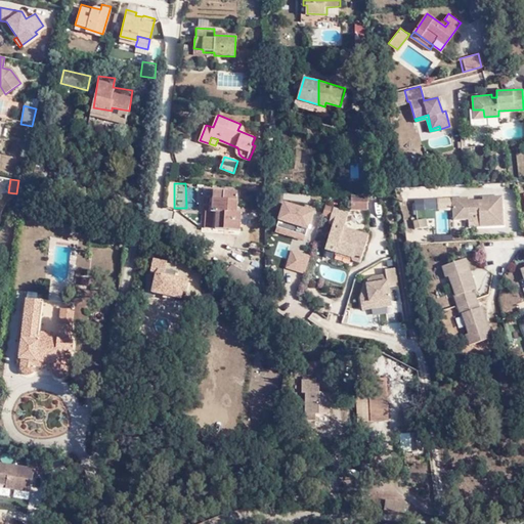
[(368,187),(352,187),(351,201),(368,202),(368,187)]
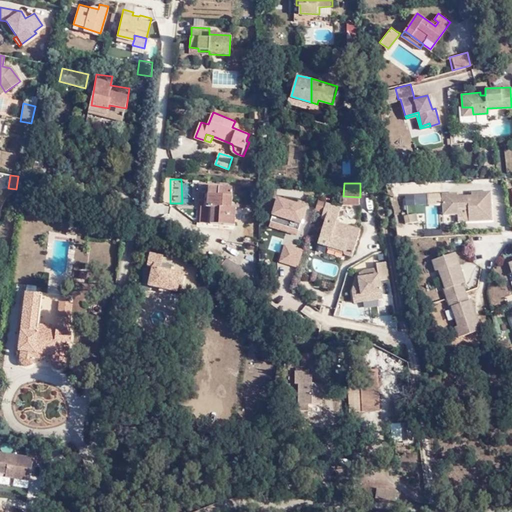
[(230,207),(231,188),(208,186),(207,206),(210,207),(210,223),(233,225),(235,207),(230,207)]
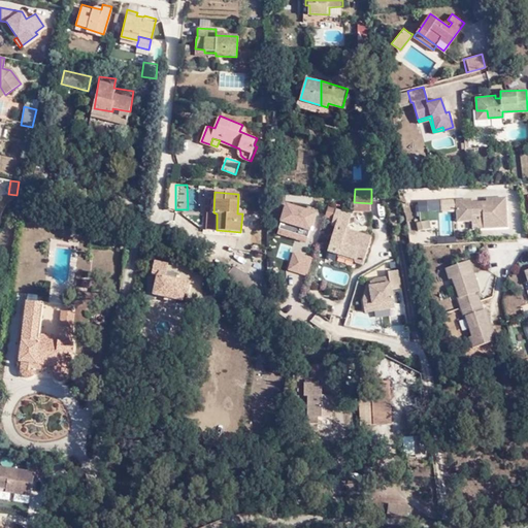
[(485,229),(508,228),(507,198),(487,199),(488,203),(473,203),(473,200),(457,201),(458,223),(474,222),(473,217),(484,217),(485,229)]
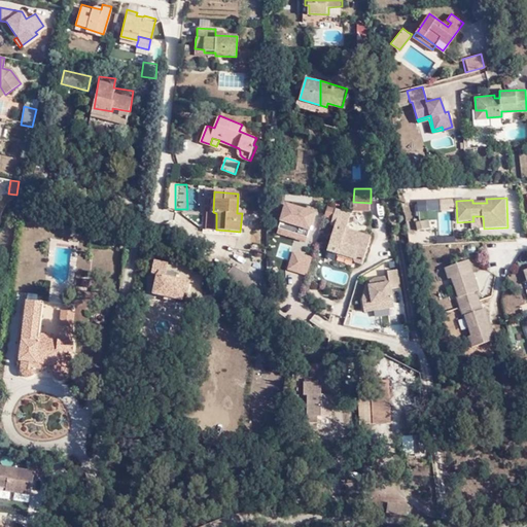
[(305,241),(314,208),(283,199),(277,216),(279,217),(275,232),(305,241)]
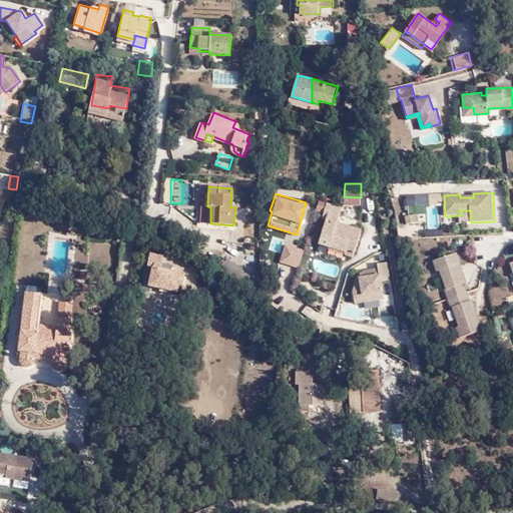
[(343,200),(320,193),(317,202),(325,204),(323,210),(327,212),(320,235),(346,243),(346,244),(347,245),(349,246),(354,248),(362,220),(341,214),(341,213),(339,212),(343,200)]
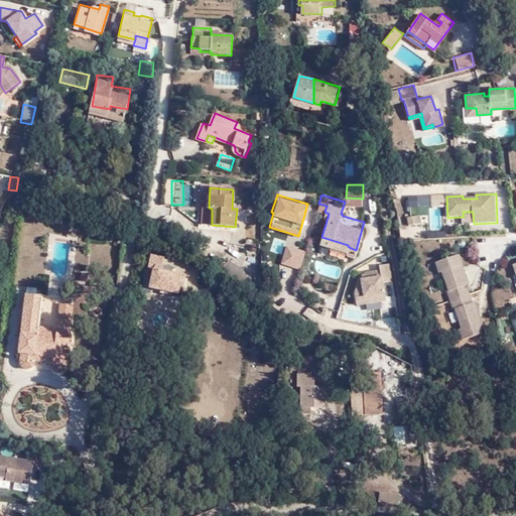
[(410,206),(444,205),(444,196),(410,197),(410,206)]
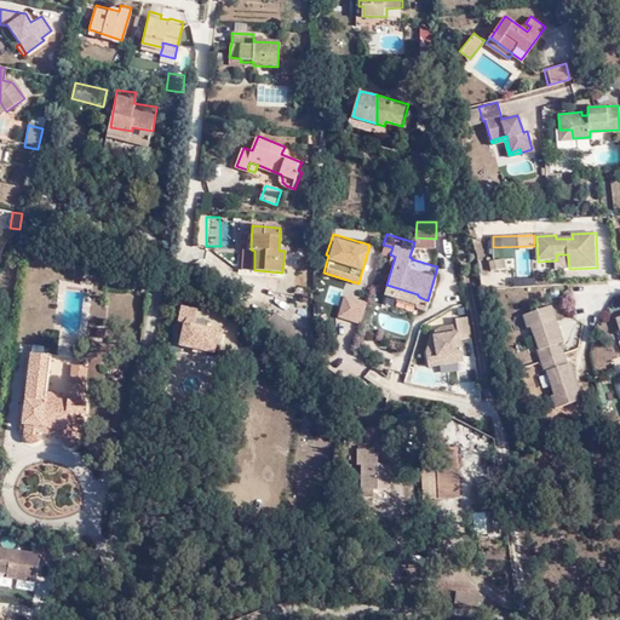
[(533,275),(533,248),(516,250),(516,275),(533,275)]
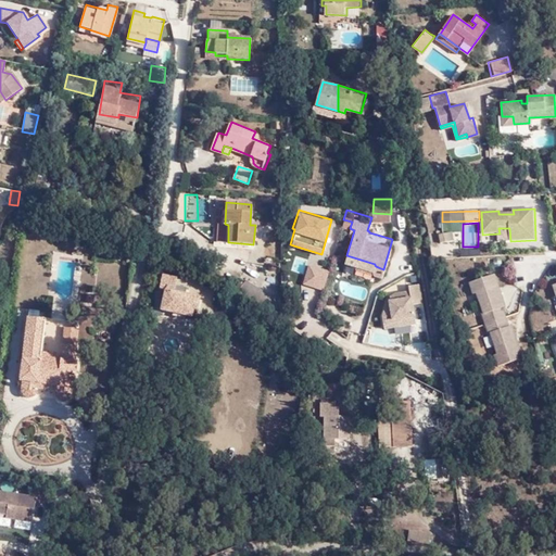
[(456,241),(452,227),(441,229),(444,243),(456,241)]
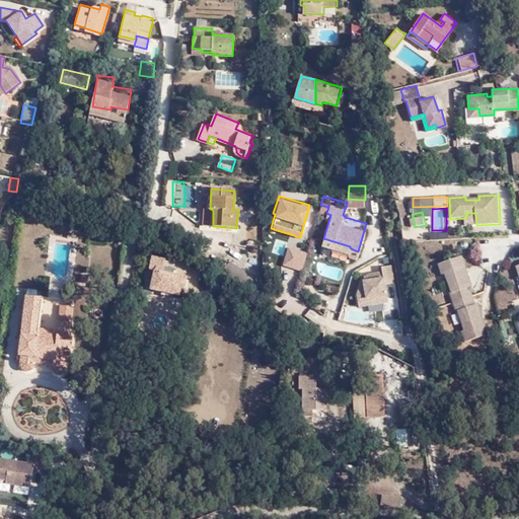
[(66,225),(68,215),(58,213),(57,224),(66,225)]
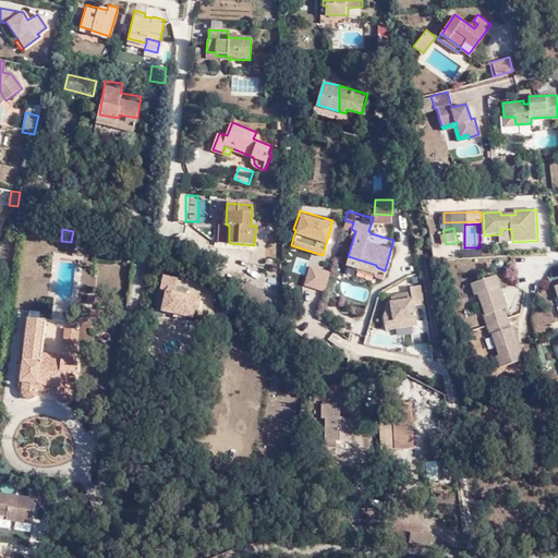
[(141,261),(143,250),(134,249),(133,259),(141,261)]
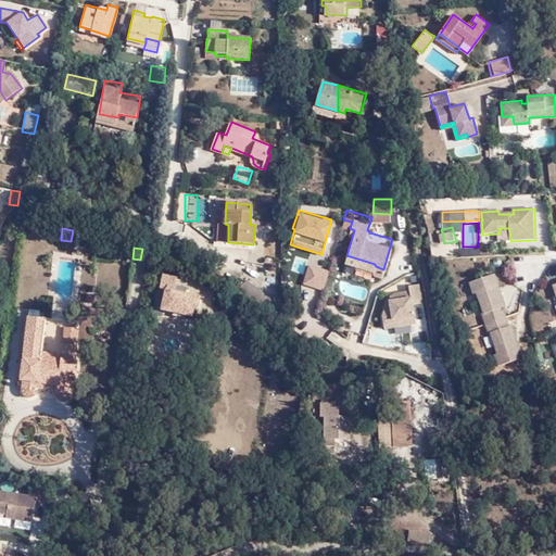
[(73,283),(75,261),(60,260),(58,281),(73,283)]
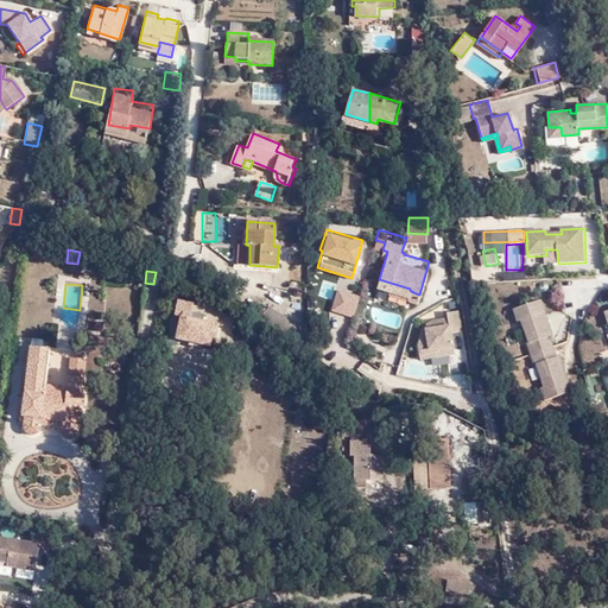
[(354,318),(361,295),(337,289),(331,311),(354,318)]
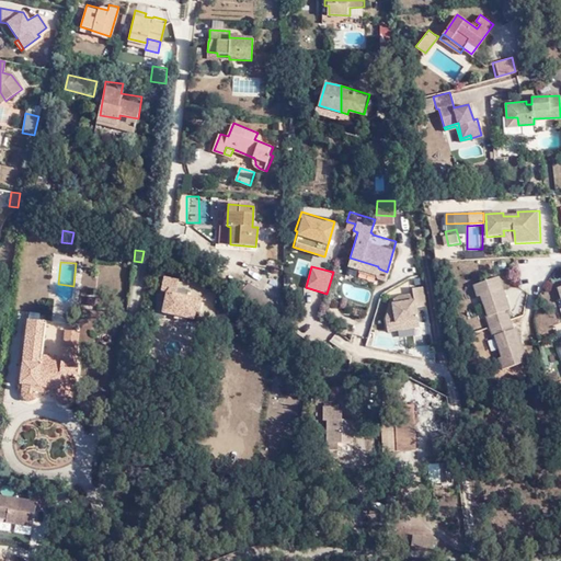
[(180,292),(183,277),(168,274),(164,287),(170,289),(165,310),(197,317),(199,309),(205,309),(207,297),(180,292)]
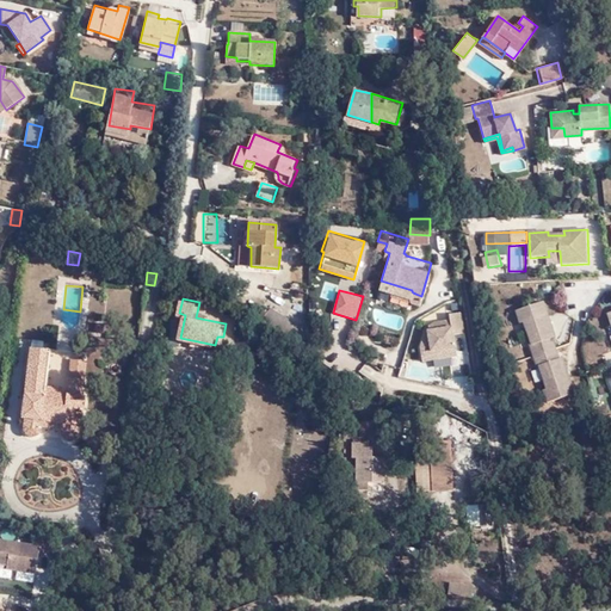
[(462,315),(460,302),(446,304),(448,310),(432,313),(426,315),(426,320),(425,321),(430,353),(425,353),(421,366),(423,380),(433,378),(432,370),(456,366),(455,353),(454,350),(467,349),(462,315)]
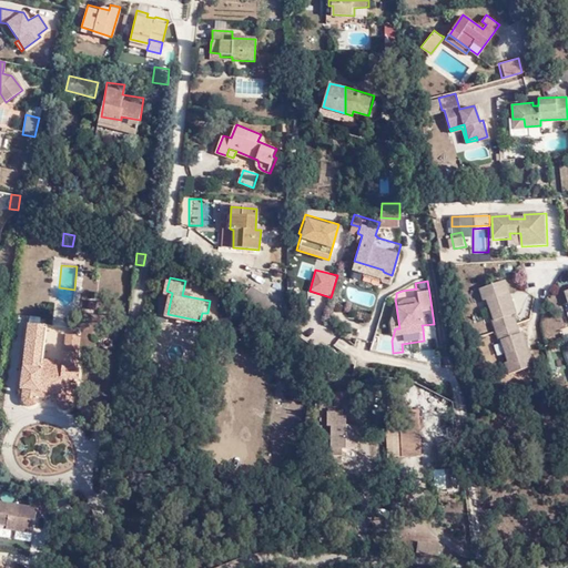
[(493,322),(496,332),(517,324),(514,315),(517,314),(506,281),(480,290),(485,301),(487,300),(495,321),(493,322)]
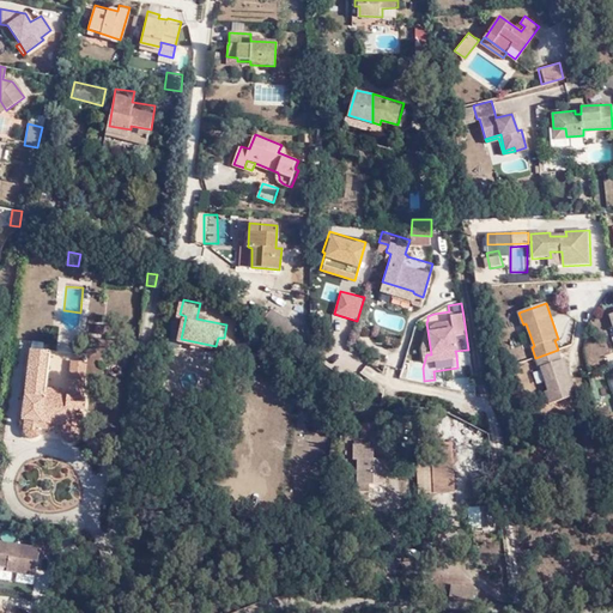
[(272,308),(269,314),(273,316),(291,329),(299,334),(303,328),(272,308)]
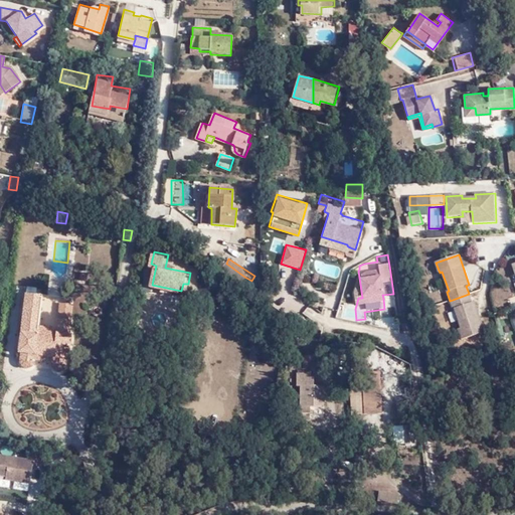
[(229,266),(226,264),(222,269),(248,285),(251,281),(244,277),(229,266)]
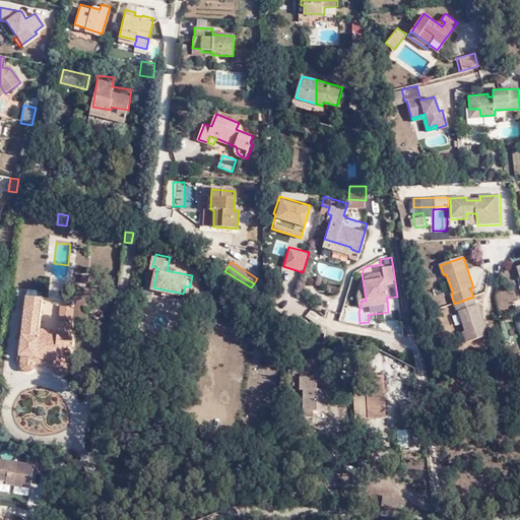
[(74,322),(61,320),(60,329),(42,325),(45,297),(29,295),(21,353),(23,354),(22,365),(26,369),(31,370),(37,367),(39,360),(55,363),(56,368),(59,373),(64,373),(70,370),(71,361),(73,361),(76,334),(73,334),(74,322)]
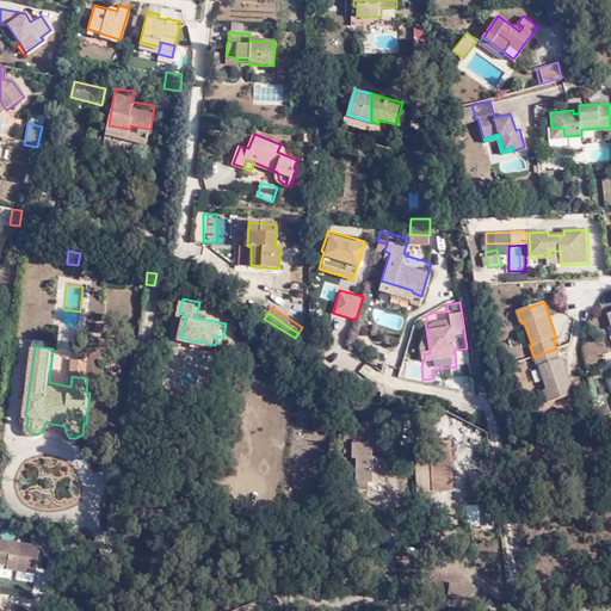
[(556,349),(534,357),(538,368),(539,366),(548,389),(544,390),(548,403),(575,394),(563,358),(560,359),(556,349)]
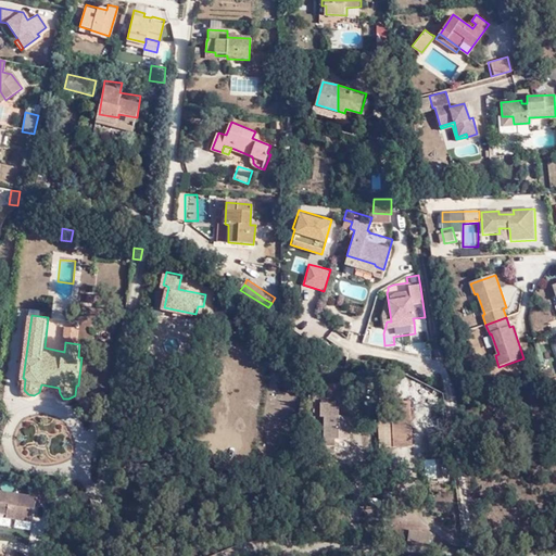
[(68,325),(65,342),(79,344),(80,327),(68,325)]
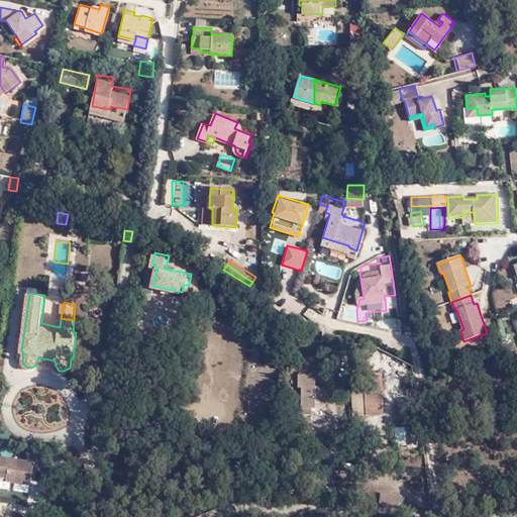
[(387,317),(386,310),(366,313),(367,320),(387,317)]
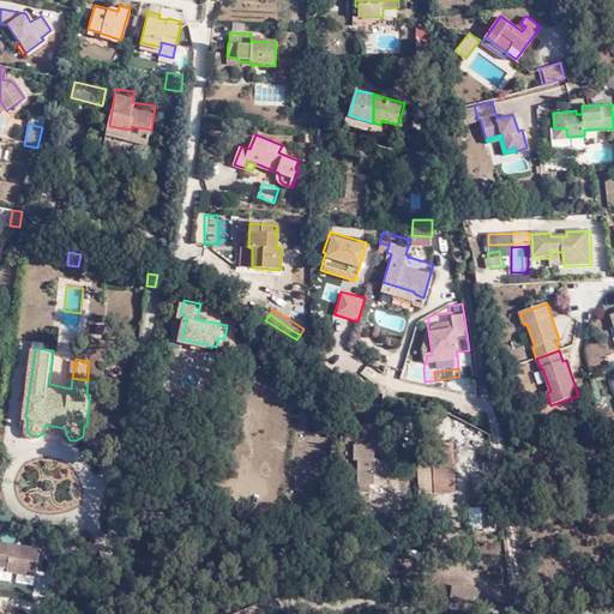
[(561,402),(563,411),(576,410),(575,401),(561,402)]
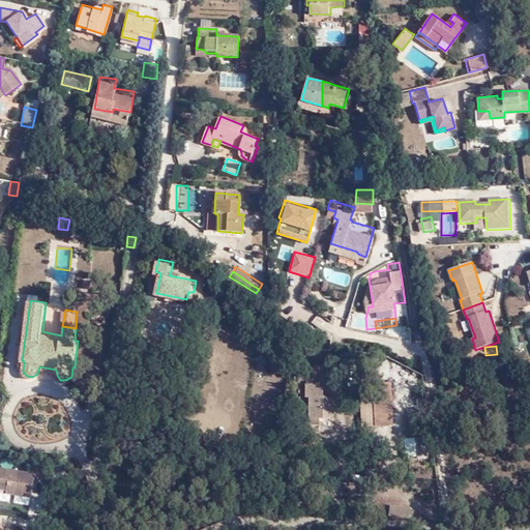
[(333,416),(333,394),(327,393),(328,385),(324,384),(324,380),(310,380),(308,393),(311,392),(311,415),(323,416),(333,416)]
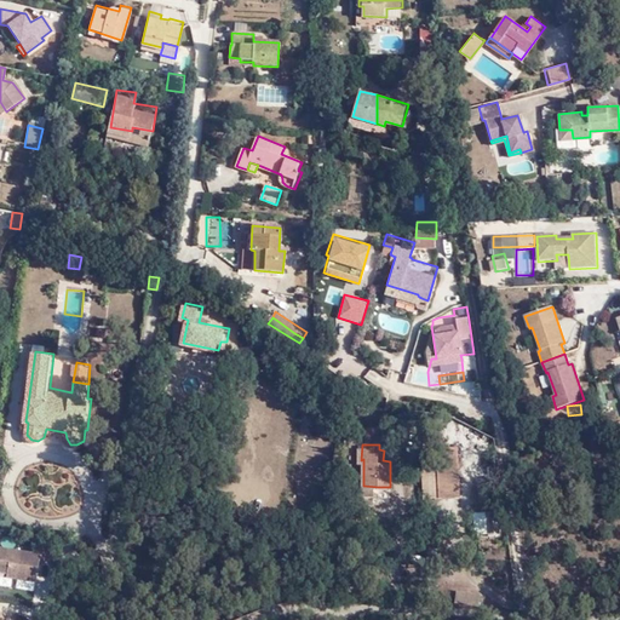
[(438,475),(438,495),(461,494),(461,445),(438,445),(438,455),(438,475)]
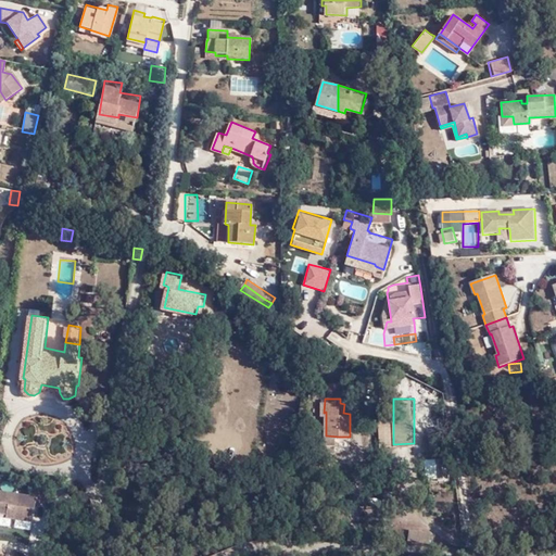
[(47,503),(49,488),(37,485),(35,495),(0,489),(0,510),(7,513),(5,515),(32,519),(35,502),(47,504),(47,503)]
